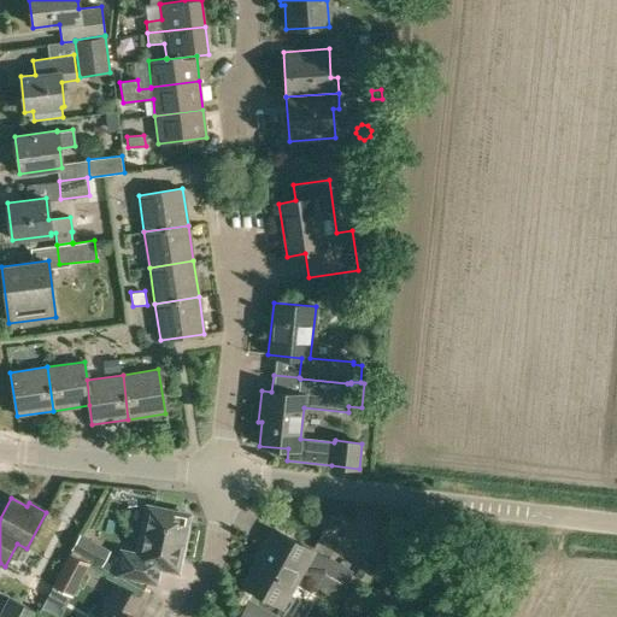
[(177,571),(189,515),(147,506),(137,554),(121,551),(116,575),(156,582),(158,568),(177,571)]
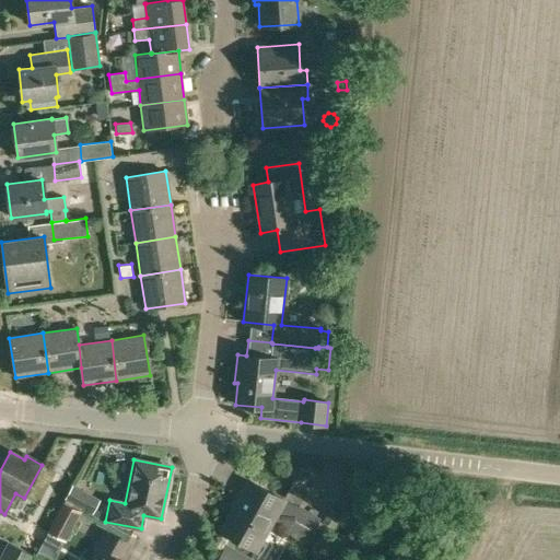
[(284,500),(248,480),(241,493),(240,492),(232,504),(234,505),(220,531),(256,550),(273,518),(289,526),(286,532),(305,543),(317,521),(299,510),(300,508),(284,499),(284,500)]
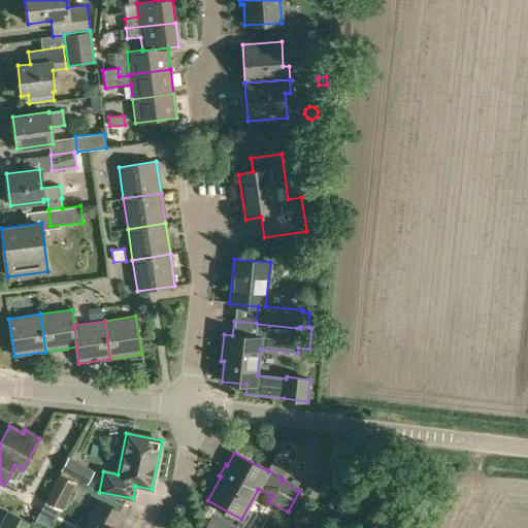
[(60,472),(76,482),(85,466),(68,457),(60,472)]
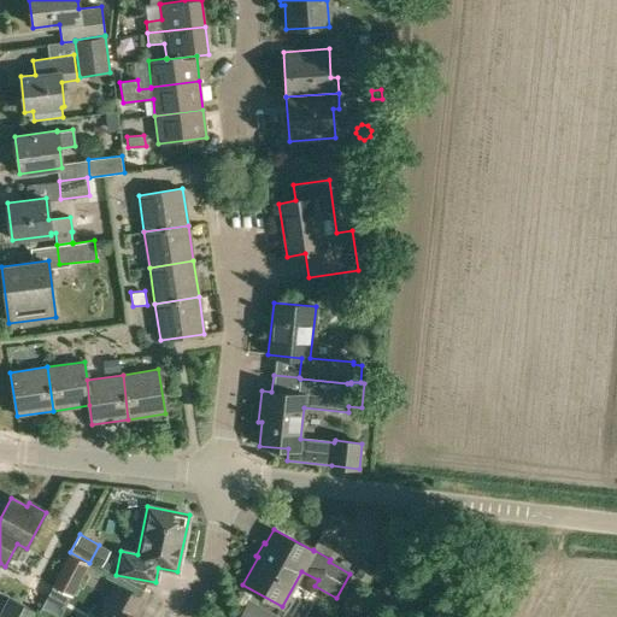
[(88,563),(89,563),(70,552),(53,587),(72,597),(89,564),(88,563)]
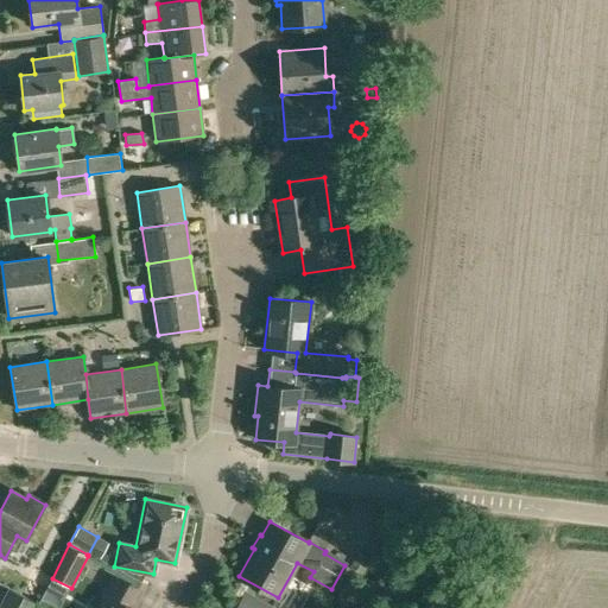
[(362,575),(372,558),(358,551),(348,568),(362,575)]
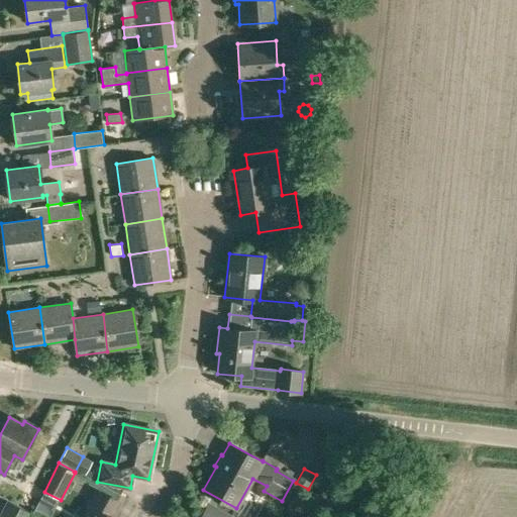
[(111,516),(110,516),(118,502),(97,490),(88,507),(90,508),(84,516),(111,516)]
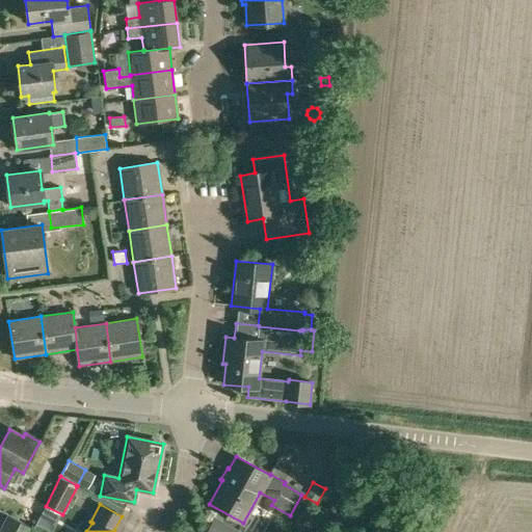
[(0,531),(30,531),(32,528),(7,514),(0,528),(0,531)]
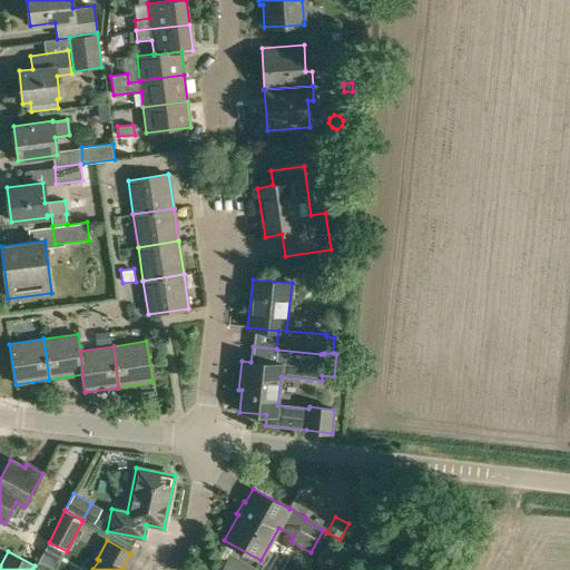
[(222,569),(256,569),(231,556),(222,569)]
